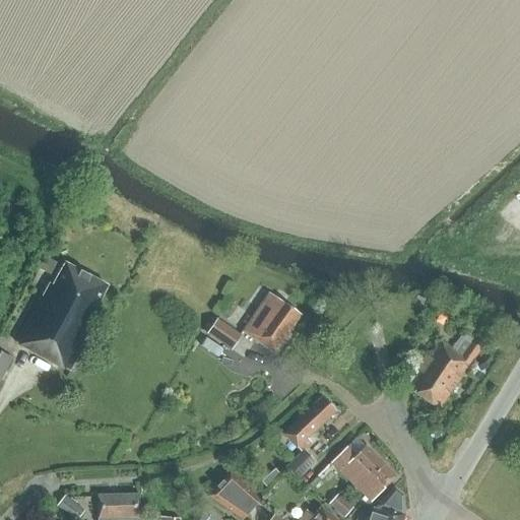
[(38,269),(50,276),(57,263),(44,257),(38,269)]
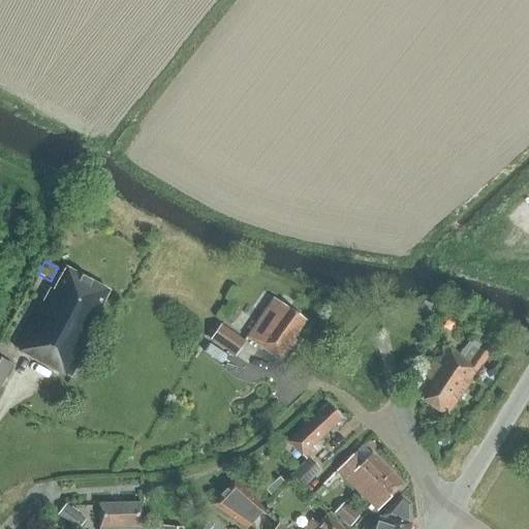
[(96,314),(109,291),(65,269),(53,291),(50,289),(42,303),(40,302),(16,348),(70,378),(102,318),(96,314)]
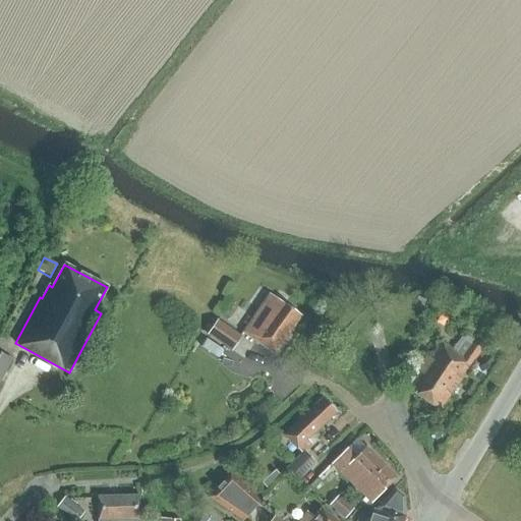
[(274,355),(301,316),(269,294),(242,333),(274,355)]
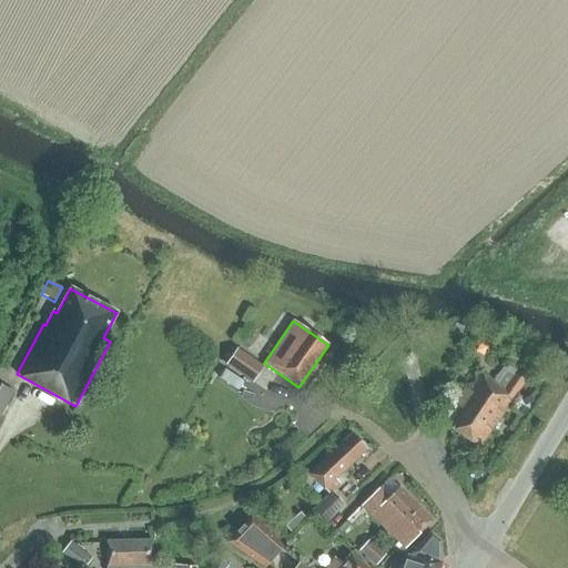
[(252,383),(262,367),(236,350),(226,365),(252,383)]
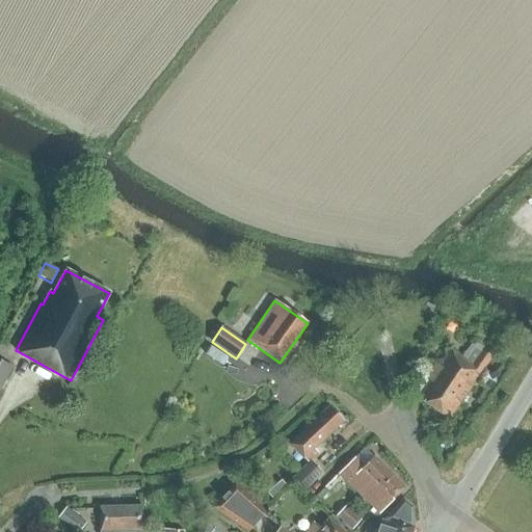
[(511,336),(500,353),(506,357),(517,341),(511,336)]
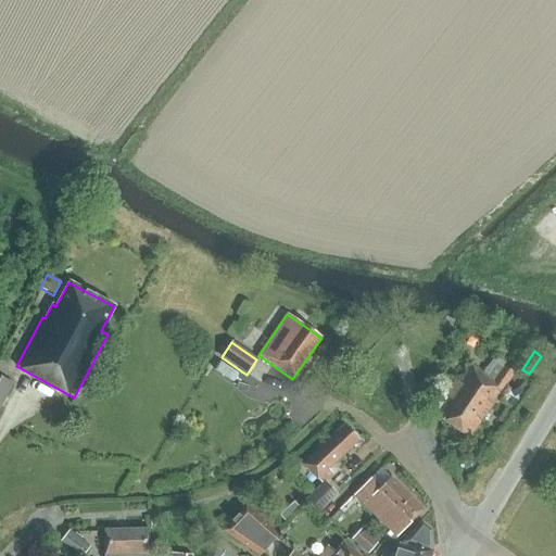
[(505,387),(514,374),(504,366),(503,368),(495,363),(485,377),(470,366),(458,382),(455,380),(444,396),(447,399),(436,416),(468,439),(496,399),(505,387)]
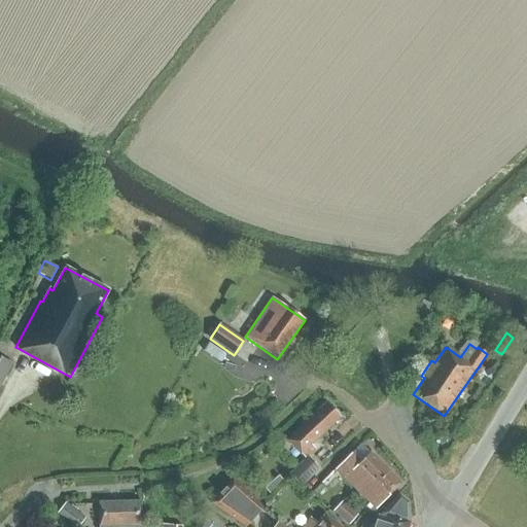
[(0,386),(11,364),(0,358),(0,386)]
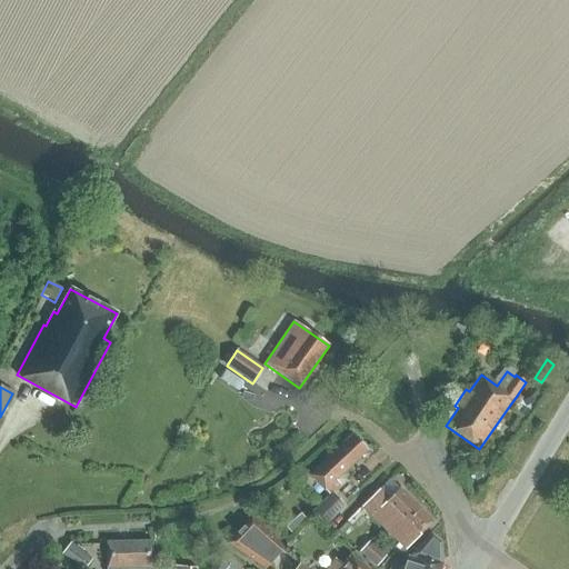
[(517,396),(508,408),(522,418),(531,406),(517,396)]
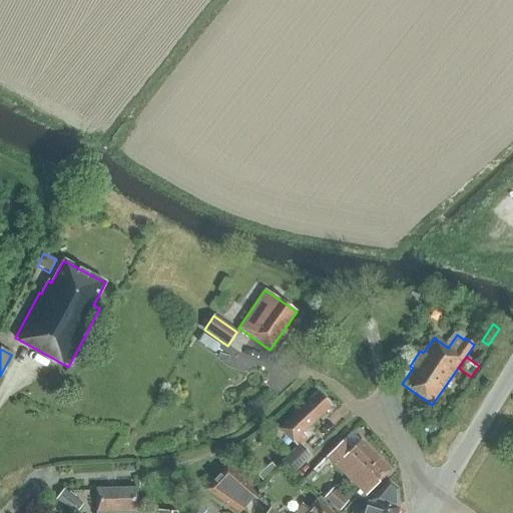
[(318,392),(279,429),(297,447),(300,444),(307,438),(303,434),(332,406),(318,392)]
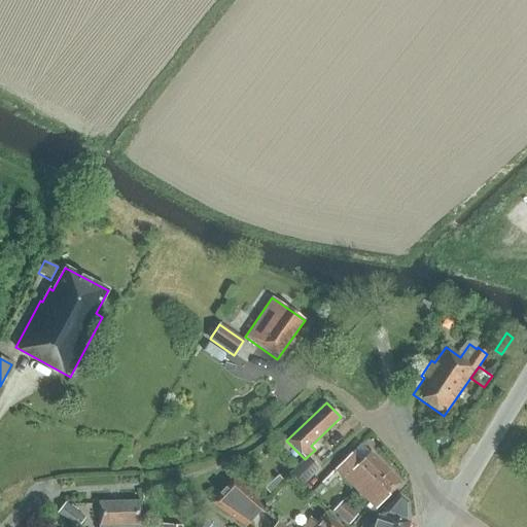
[(375,510),(400,484),(370,452),(360,461),(351,452),(335,469),(375,510)]
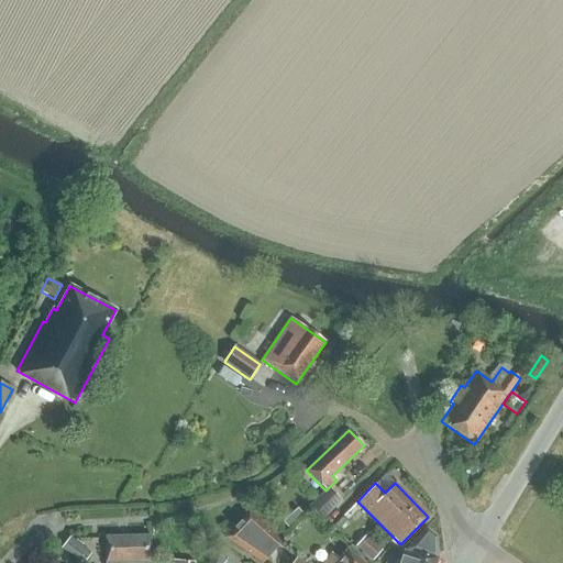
[(324,489),(308,507),(322,520),(342,500),(329,487),(326,490),(324,489)]
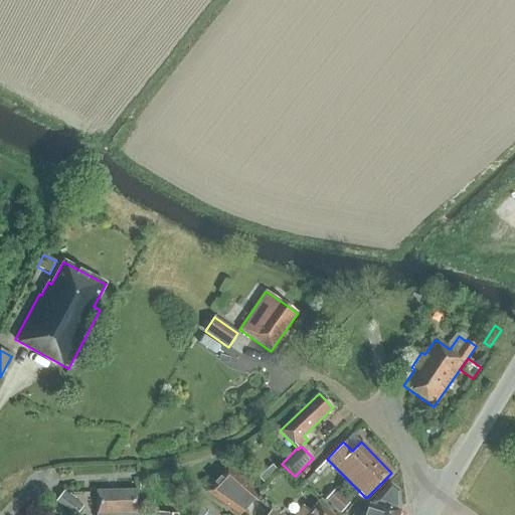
[(239,514),(256,496),(227,470),(214,483),(210,479),(203,486),(207,490),(206,492),(239,514)]
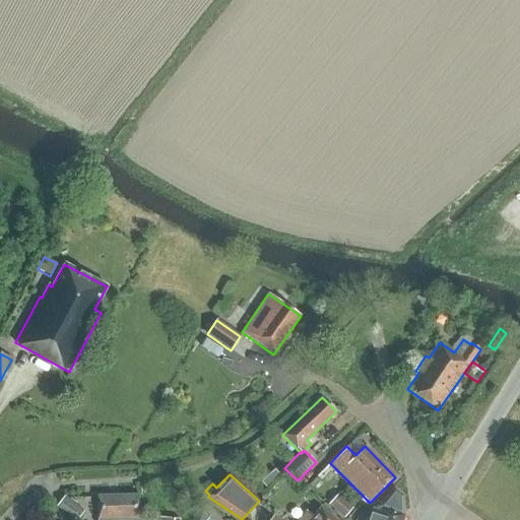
[(401,519),(403,516),(402,497),(403,497),(402,496),(393,489),(375,510),(372,509),(368,519),(401,519)]
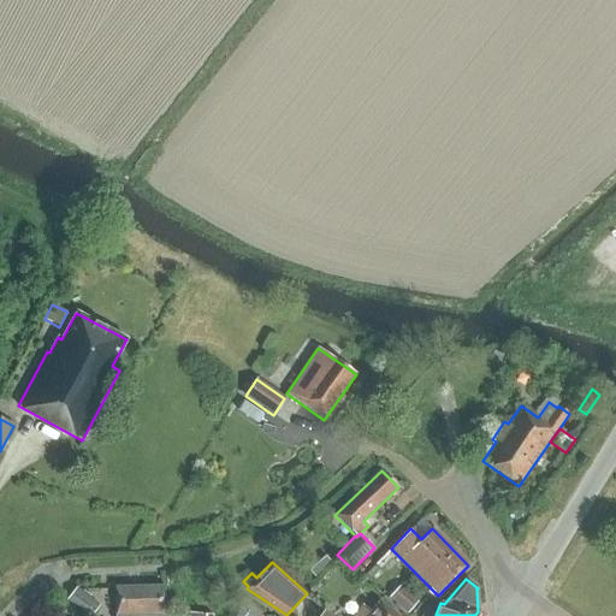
[(419,602),(400,585),(389,598),(407,615),(419,602)]
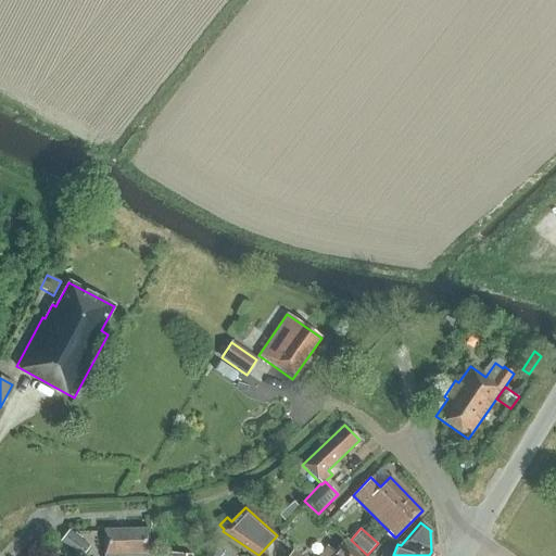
[(103,530),(103,555),(148,555),(148,554),(148,529),(103,530)]
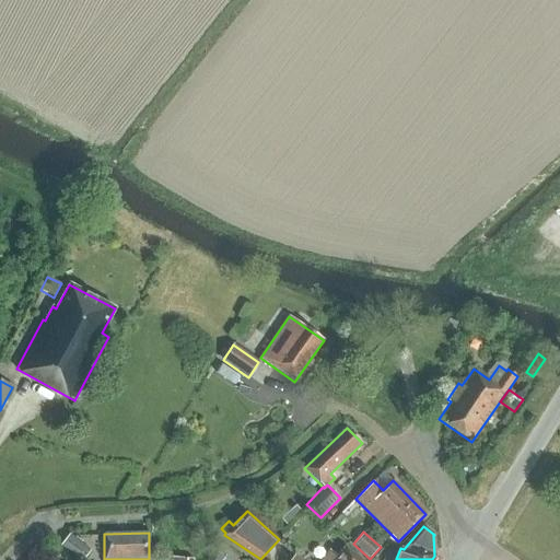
[(80,559),(82,559),(90,551),(69,535),(61,545),(80,559)]
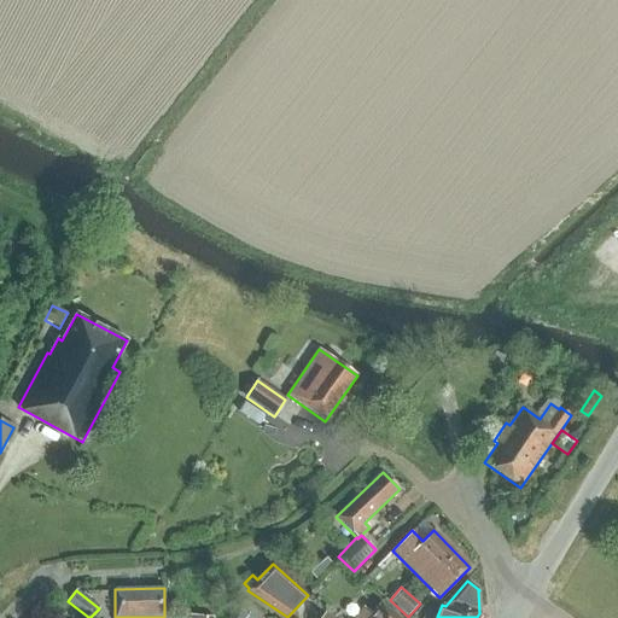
[(244,617),(249,607),(234,600),(226,617),(244,617)]
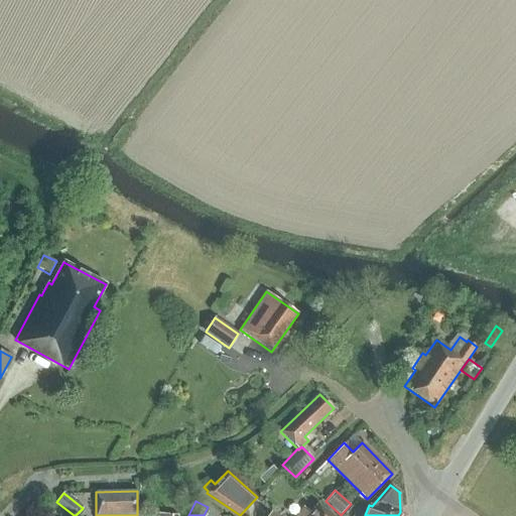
[(332,515),(317,504),(310,512),(303,506),(294,515),(276,515),(271,512),(267,515),(332,515)]
